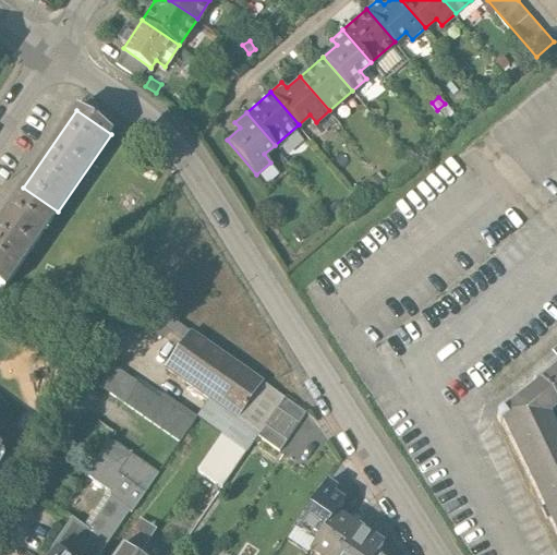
[(383,180),(376,172),(367,180),(374,188),(383,180)]
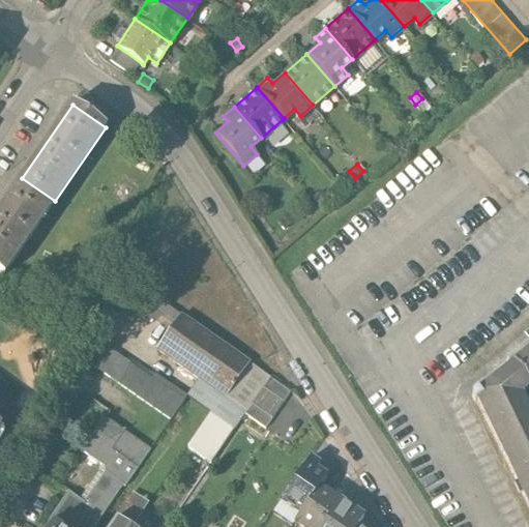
[(0,270),(5,274),(55,201),(22,178),(0,209),(0,270)]
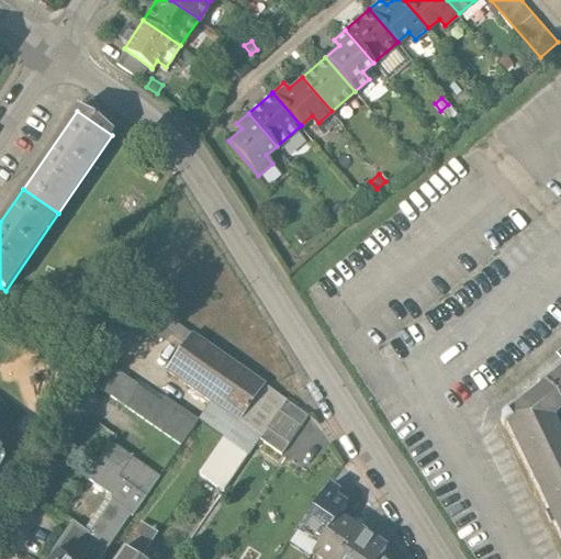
[(391,197),(388,191),(380,197),(384,202),(391,197)]
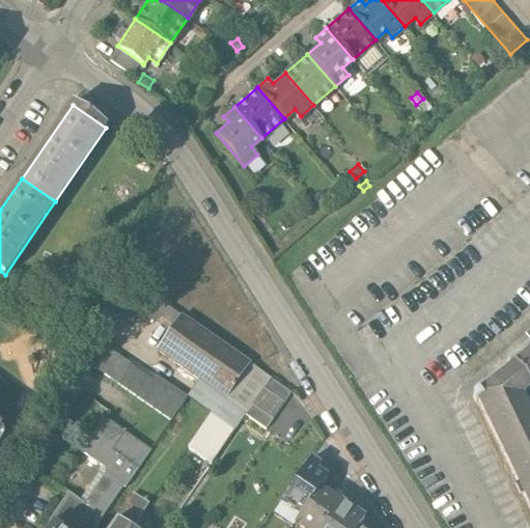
[(323,189),(313,197),(319,203),(329,196),(323,189)]
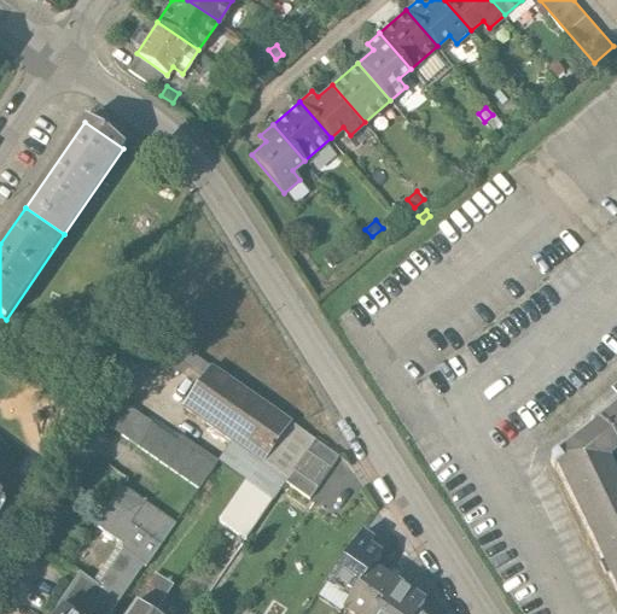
[(333,264),(344,256),(337,246),(325,253),(333,264)]
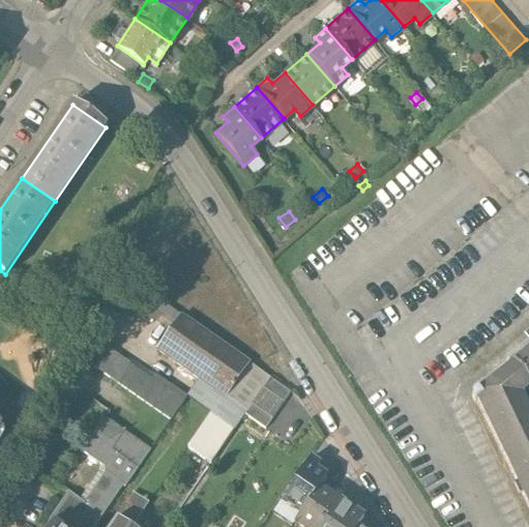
[(137,313),(147,320),(159,301),(149,294),(137,313)]
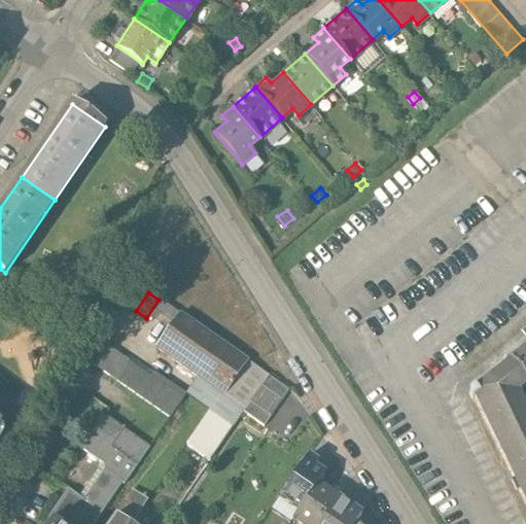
[(156,346),(197,374),(224,392),(247,359),(179,313),(156,346)]
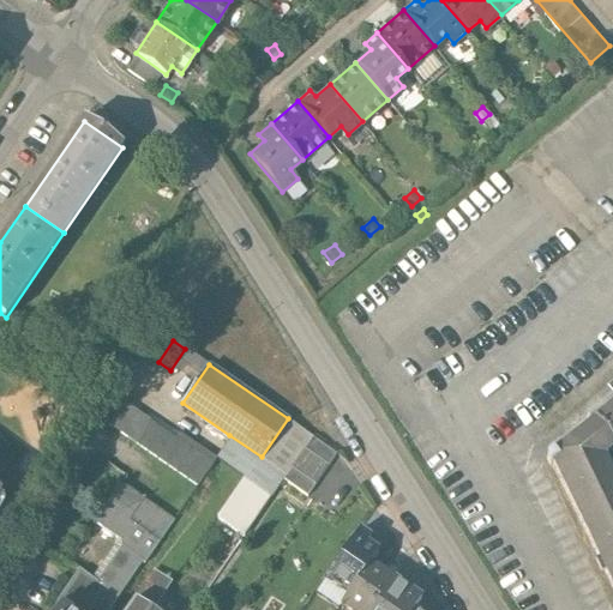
[(175,435),(124,399),(109,422),(198,483),(217,456),(216,454),(179,429),(175,435)]
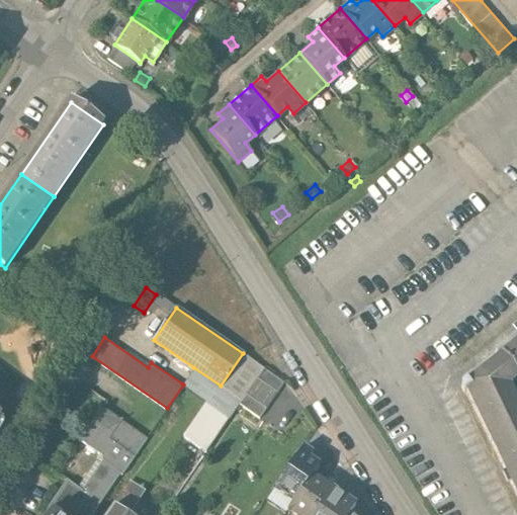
[(516,339),(462,383),(516,500),(516,339)]
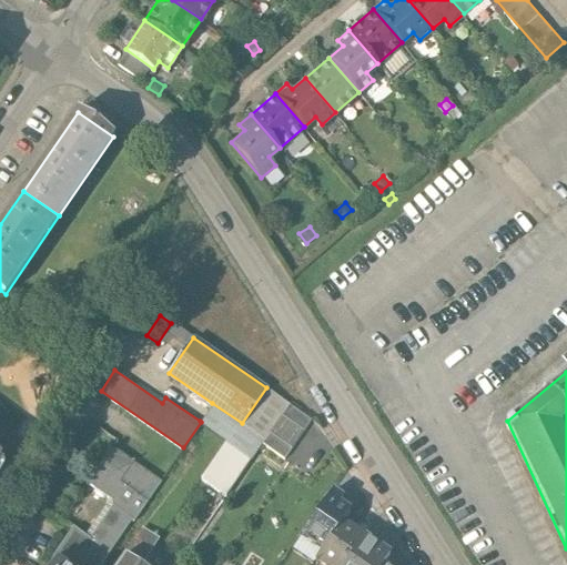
[(290,403),(266,387),(242,423),(212,403),(200,421),(201,422),(225,439),(200,476),(226,494),(263,442),(290,403)]
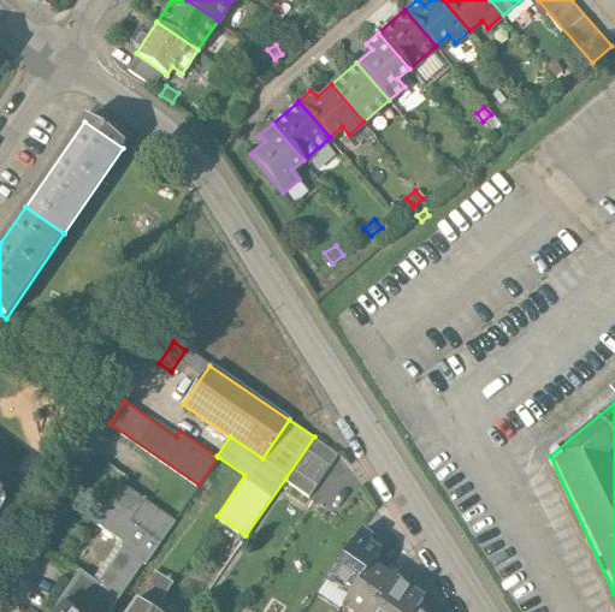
[(337,453),(314,437),(285,479),(308,494),(337,453)]
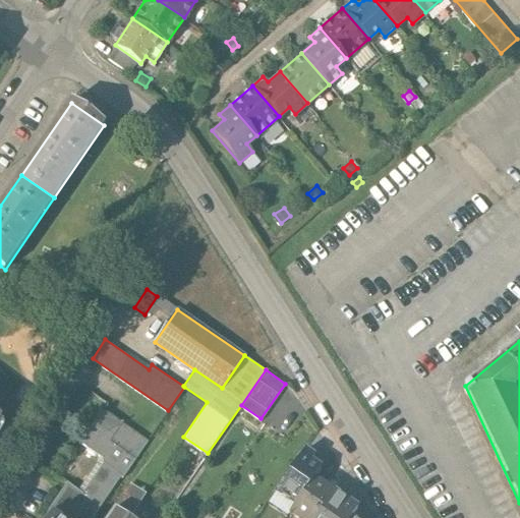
[(150,439),(99,406),(82,448),(125,476),(150,439)]
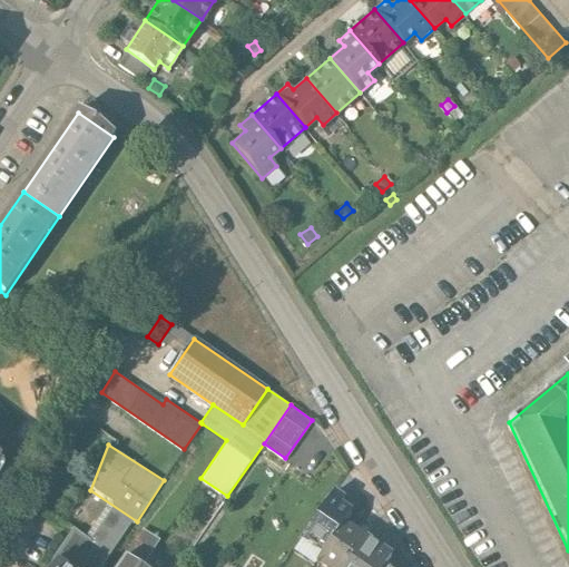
[(316,563),(344,522),(351,512),(340,505),(344,499),(333,492),(294,549),(315,564),(316,563)]
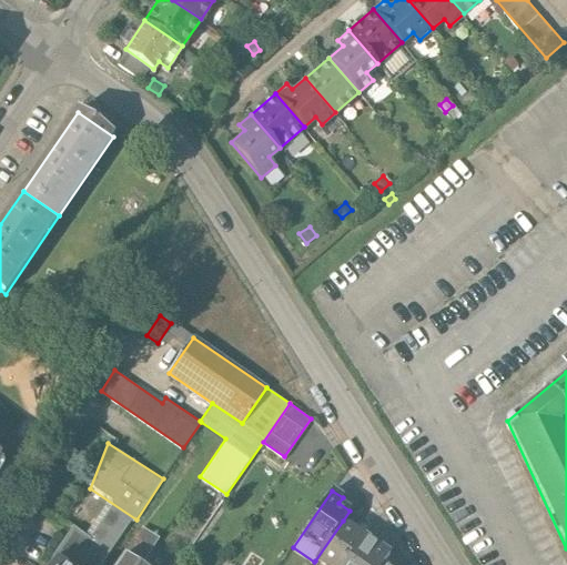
[(315,561),(322,564),(343,564),(364,536),(364,532),(356,526),(353,528),(343,521),(315,561)]
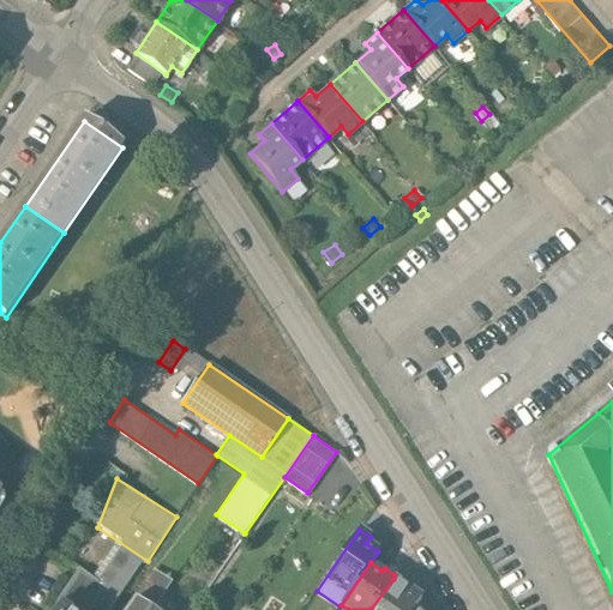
[(421,598),(394,579),(371,609),(412,609),(413,609),(421,598)]
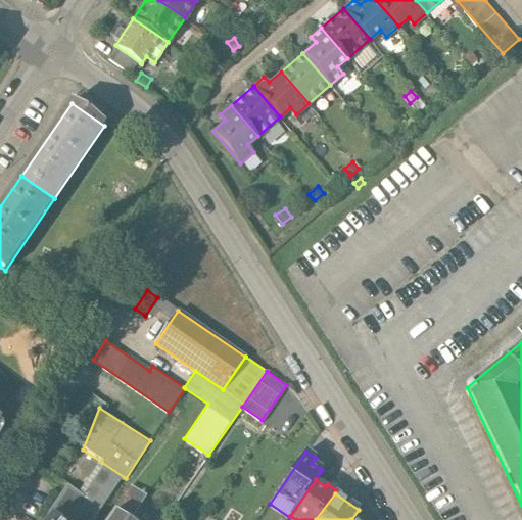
[(122,519),(128,513),(114,504),(103,519),(122,519)]
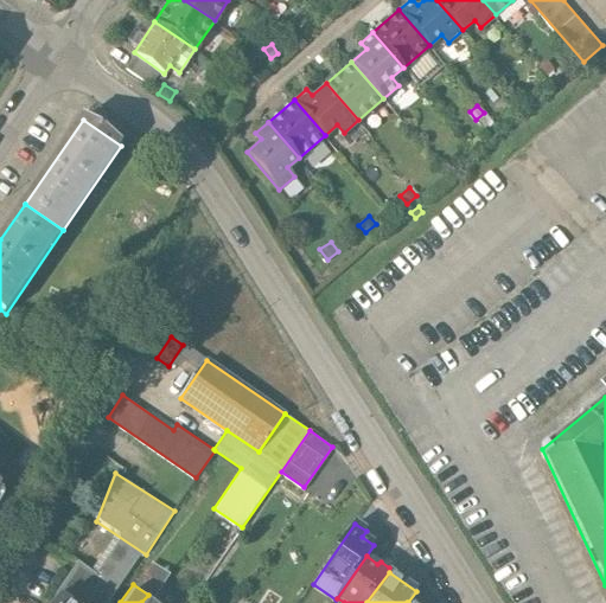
[(78,602),(59,590),(50,602),(78,602)]
